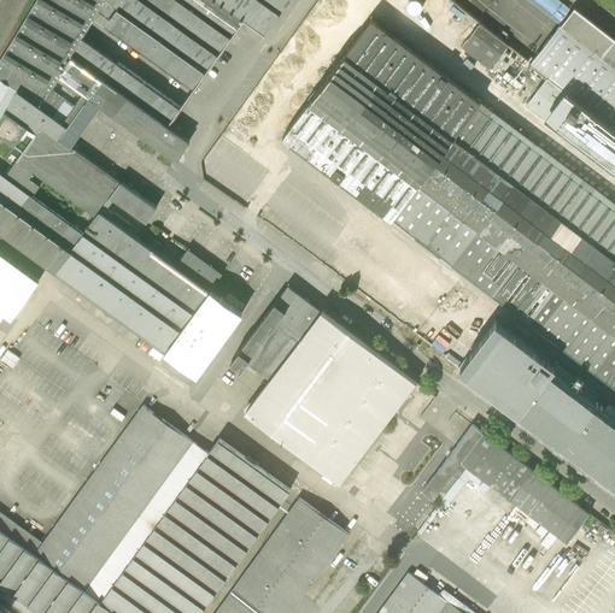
[(36,0),(0,62),(0,83),(16,93),(41,107),(50,93),(53,87),(56,83),(58,78),(70,59),(81,42),(86,34),(92,22),(104,3),(105,0),(36,0)]
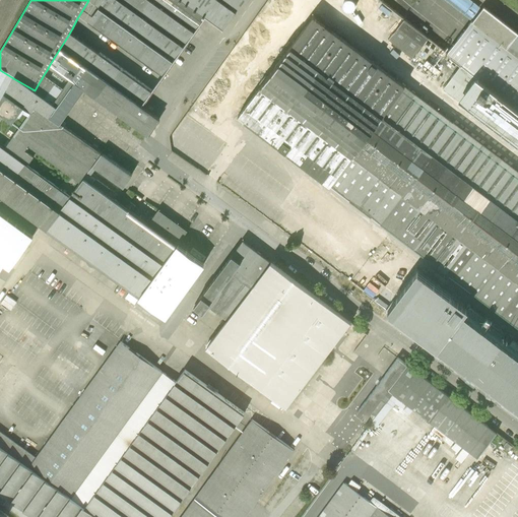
[(144,21),(114,0),(99,0),(93,7),(98,10),(133,37),(144,21)]
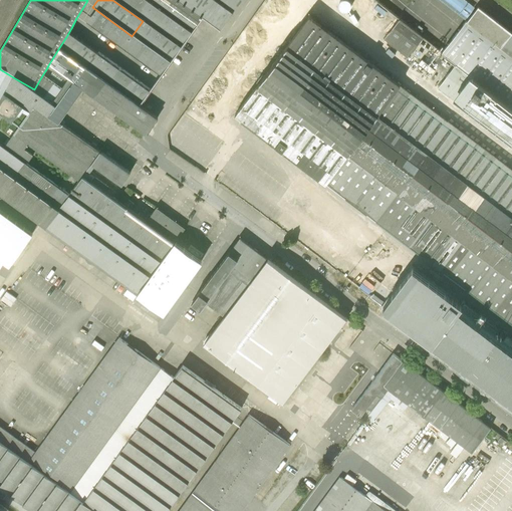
[(154,7),(144,0),(112,0),(143,21),(154,7)]
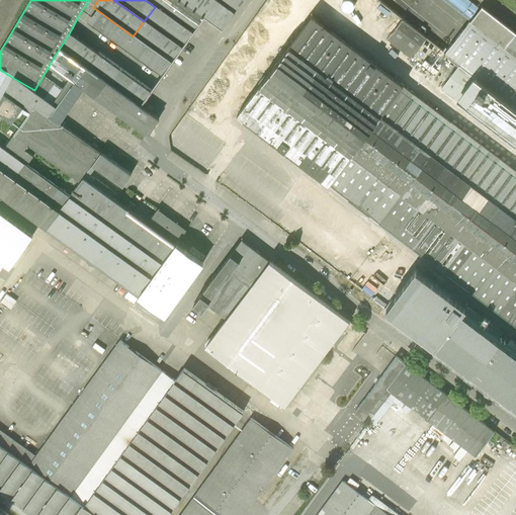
[(175,0),(159,0),(155,7),(193,34),(198,27),(203,20),(175,0)]
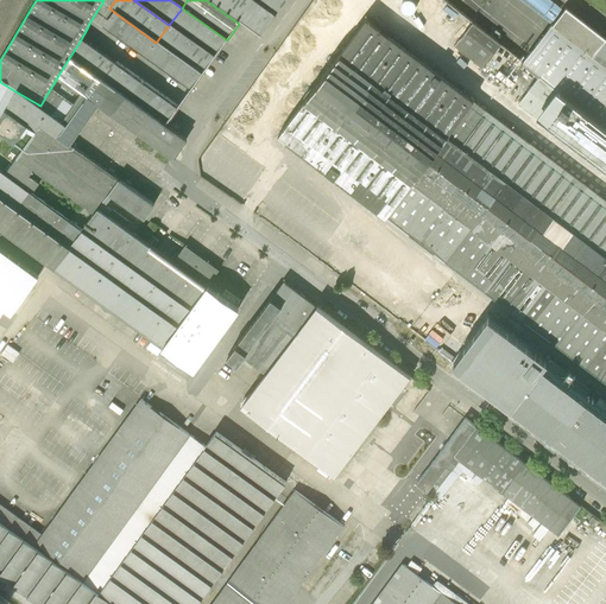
[(252,0),(206,0),(239,24),(250,31),(259,38),(275,16),(252,0)]
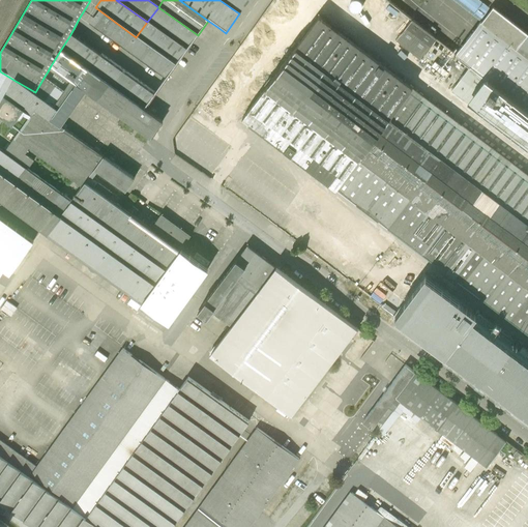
[(220,0),(239,13),(248,0),(220,0)]
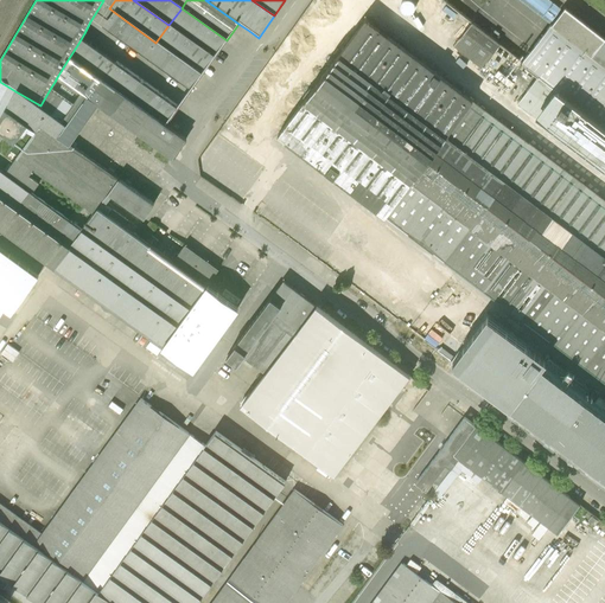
[(437,0),(412,0),(430,13),(439,1),(437,0)]
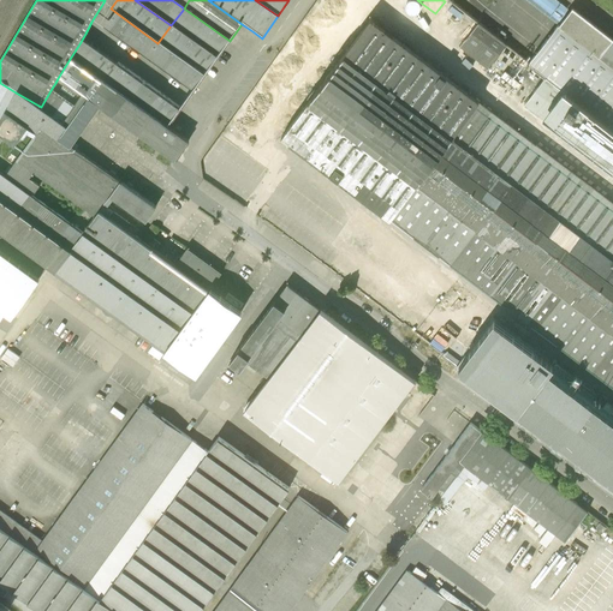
[(184,9),(171,25),(218,59),(222,52),(230,41),(184,9)]
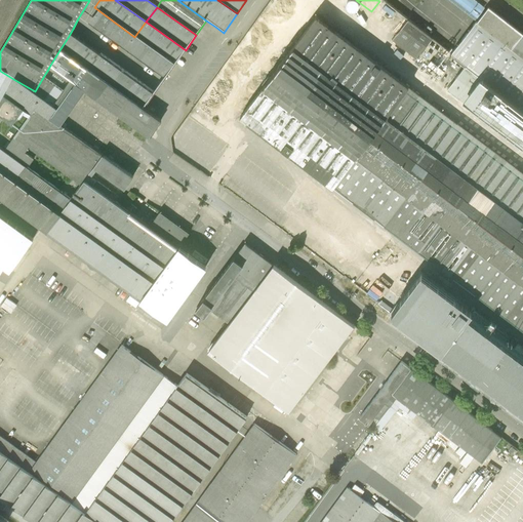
[(522,38),(486,9),(448,57),(464,69),(522,115),(522,38)]
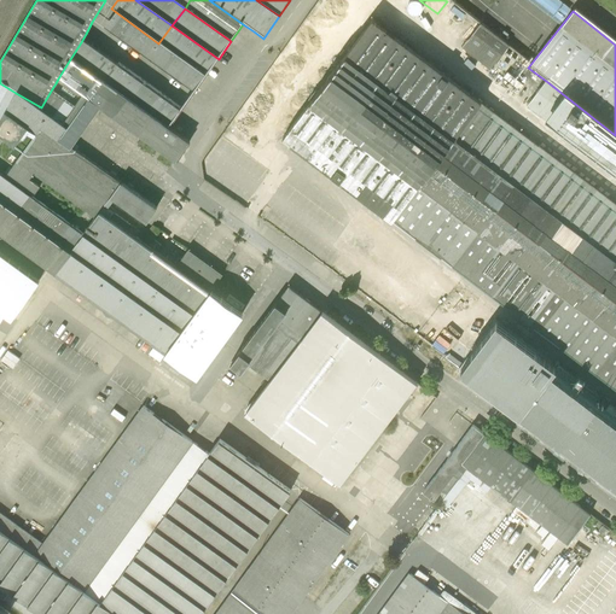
[(158,44),(116,12),(109,21),(103,29),(146,62),(158,44)]
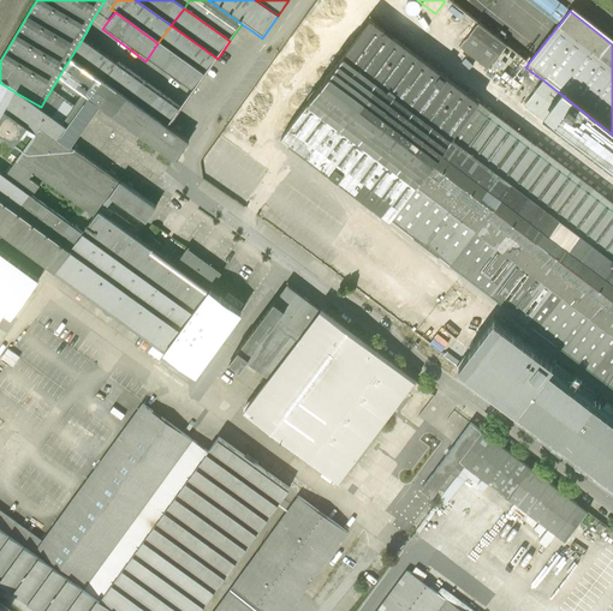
[(612,393),(612,208),(368,23),(279,141),(612,393)]
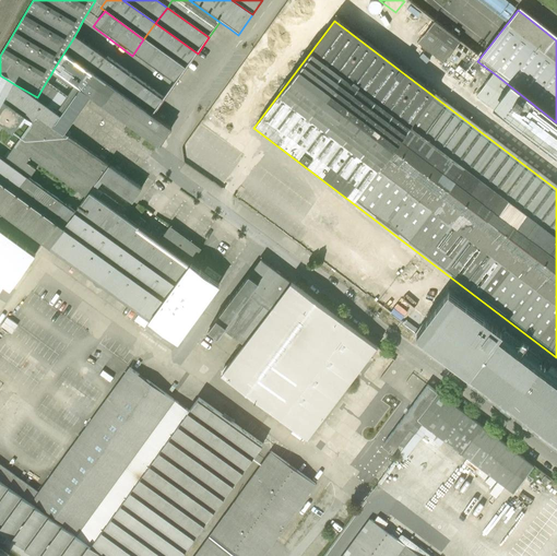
[(155,23),(143,39),(186,70),(191,62),(198,54),(155,23)]
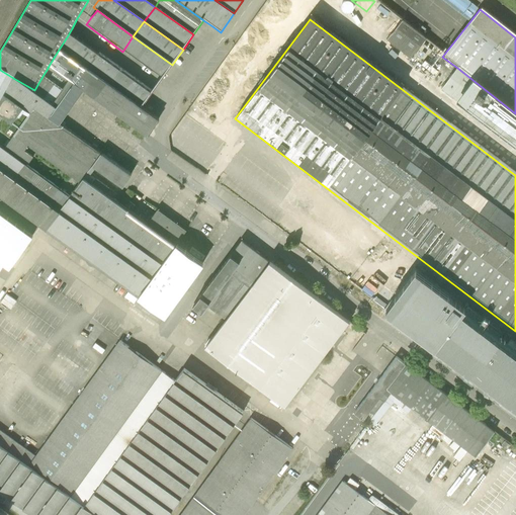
[(425,41),(401,22),(384,41),(409,61),(425,41)]
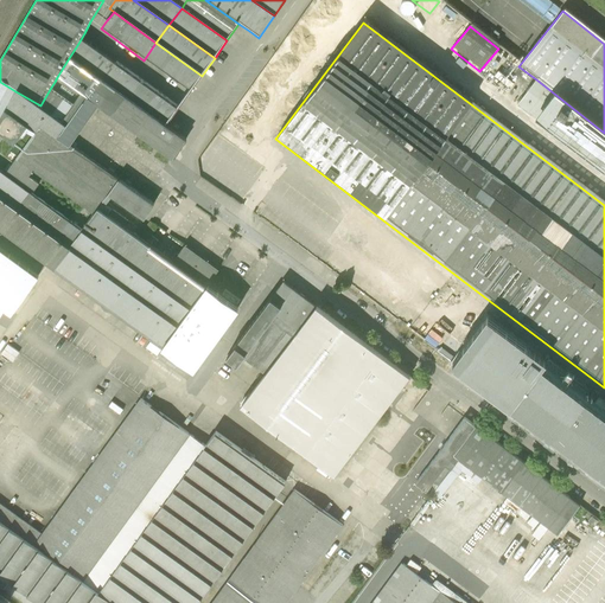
[(80,42),(69,58),(101,81),(112,64),(80,42)]
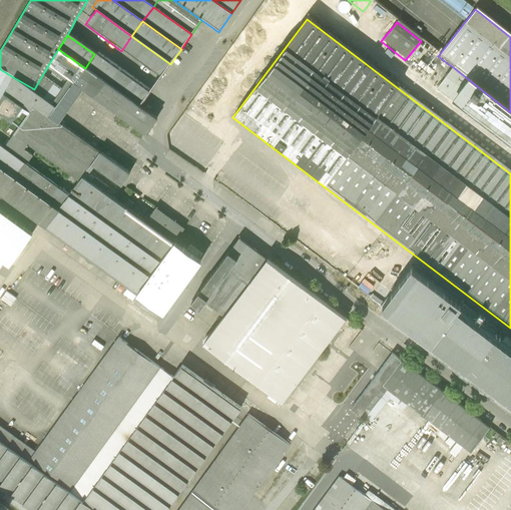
[(165,72),(170,64),(131,36),(121,51),(159,79),(165,72)]
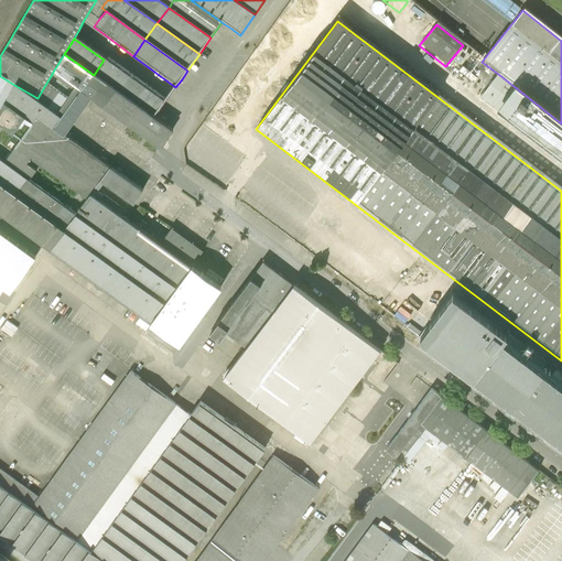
[(152,119),(94,75),(86,69),(64,54),(53,72),(51,76),(49,79),(45,85),(38,98),(14,85),(0,111),(0,127),(12,136),(18,128),(20,130),(24,125),(30,129),(36,120),(63,138),(66,135),(90,99),(131,129),(143,138),(146,139),(148,140),(159,149),(171,132),(152,119)]
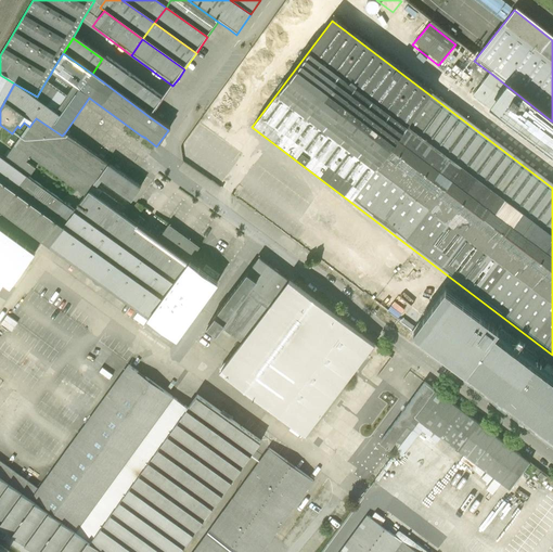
[(162,101),(102,59),(92,74),(150,117),(155,108),(162,101)]
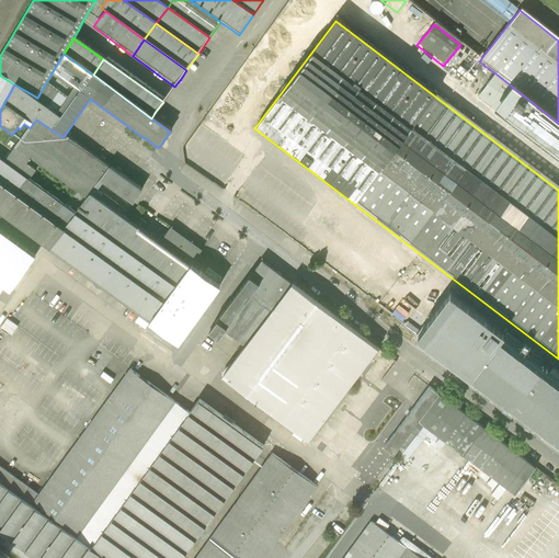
[(476,98),(502,117),(501,118),(503,120),(504,118),(558,160),(558,123),(495,73),(476,98)]
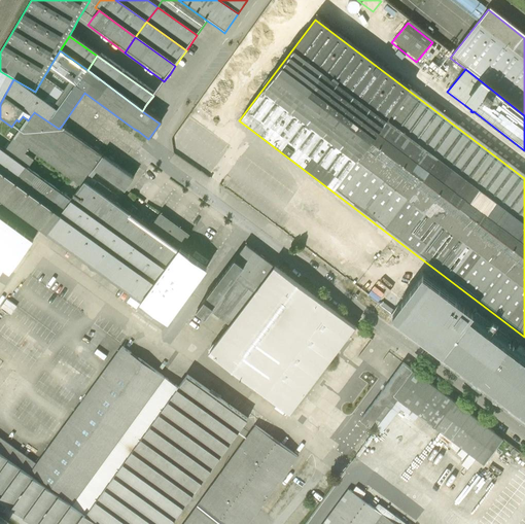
[(0,104),(13,79),(0,71),(0,104)]
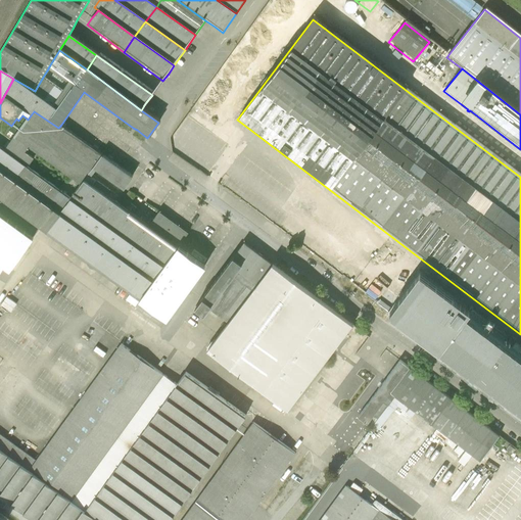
[(191,107),(168,146),(190,159),(192,156),(194,158),(196,155),(187,149),(186,152),(180,148),(185,139),(184,139),(199,113),(191,107)]
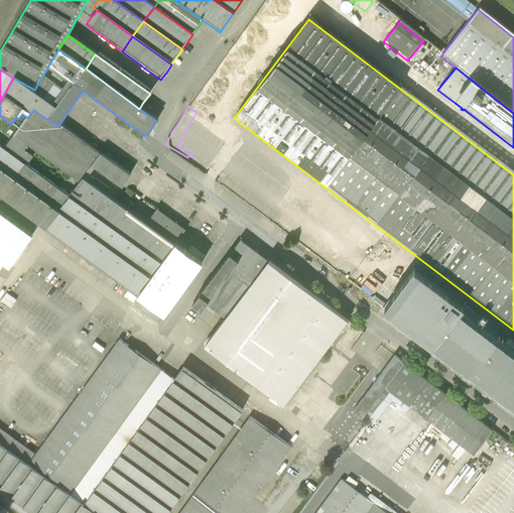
[(27,118),(3,151),(25,167),(31,159),(23,153),(26,149),(66,176),(78,185),(82,179),(85,175),(99,156),(94,152),(91,150),(57,126),(33,110),(27,118)]
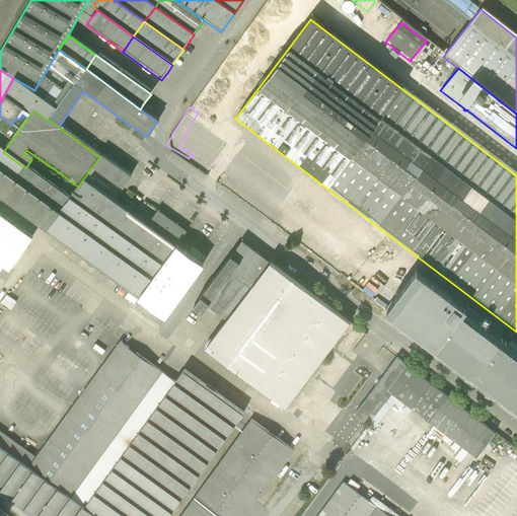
[(0,171),(58,213),(69,199),(57,191),(25,168),(3,152),(0,150),(0,171)]
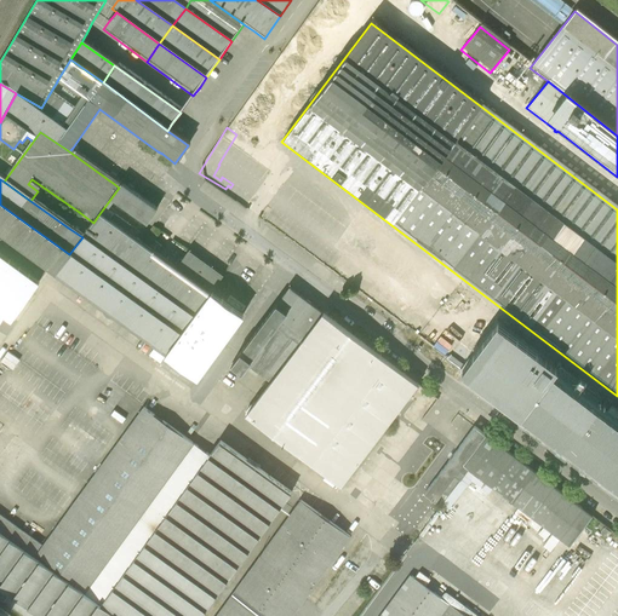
[(125,193),(119,188),(102,211),(106,213),(109,209),(113,203),(146,226),(155,213),(129,195),(127,194),(125,193)]
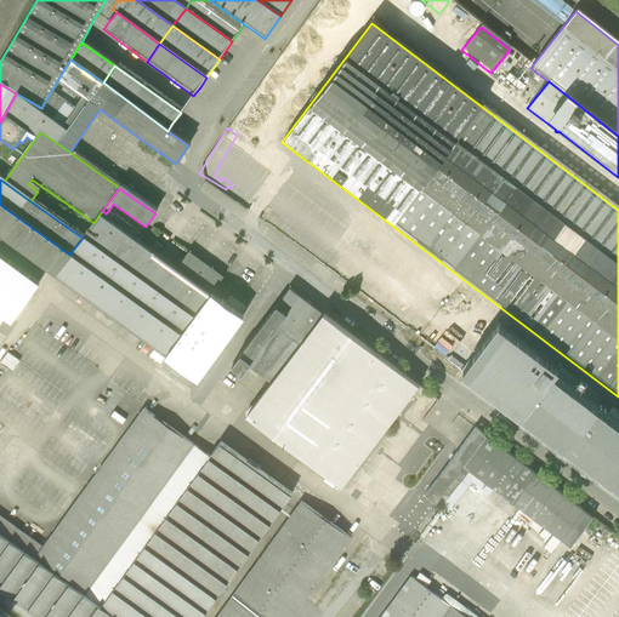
[(0,240),(51,278),(69,255),(0,205),(0,240)]
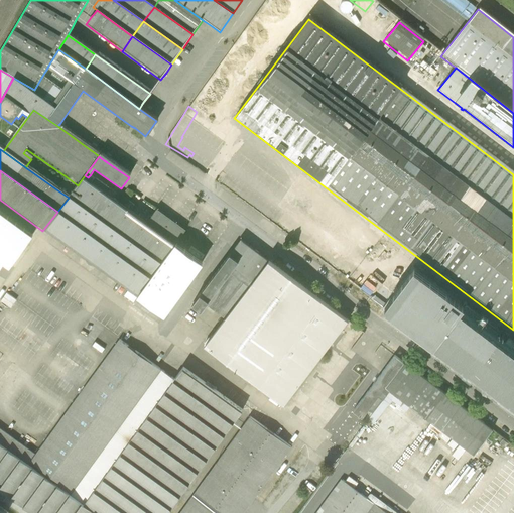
[(78,185),(69,198),(162,264),(174,247),(145,225),(82,179),(78,185)]
